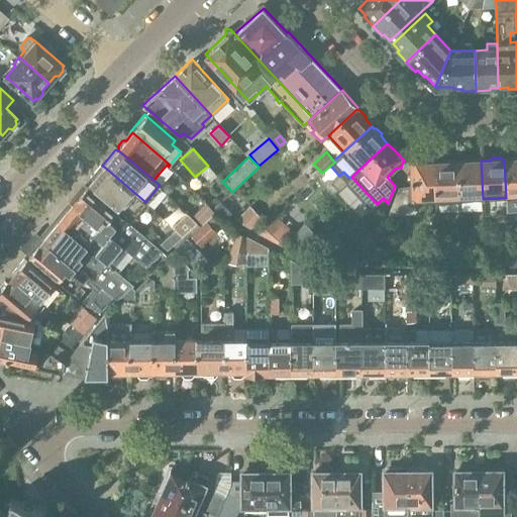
[(504,160),(506,198),(516,197),(516,158),(508,158),(506,160),(504,160)]
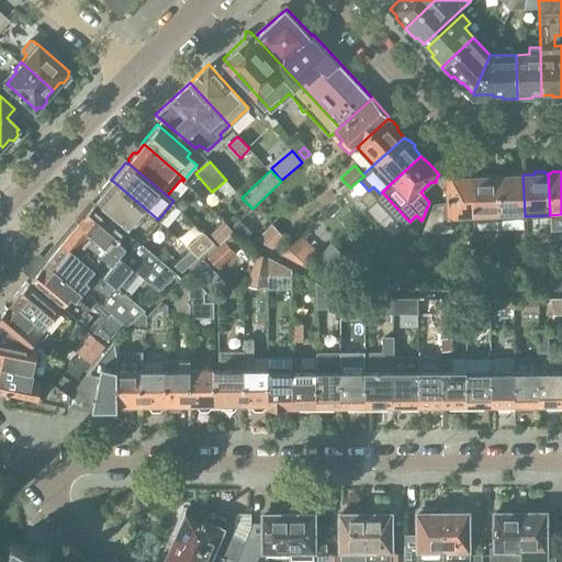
[(497,176),(499,217),(525,216),(523,175),(513,175),(510,172),(502,173),(501,176),(497,176)]
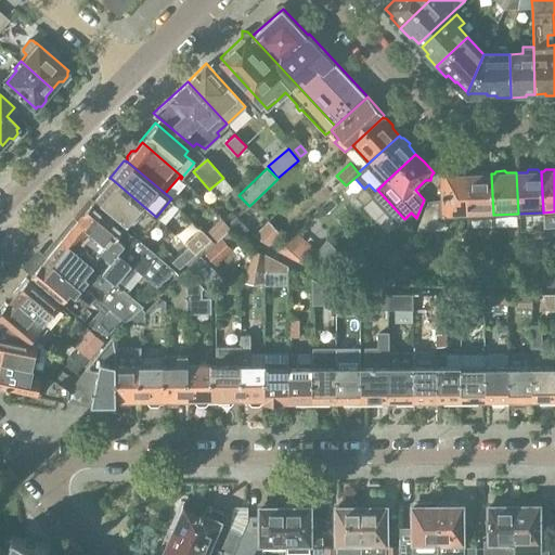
[(476,173),(466,175),(467,216),(493,215),(491,173),(488,173),(487,171),(477,171),(476,173)]
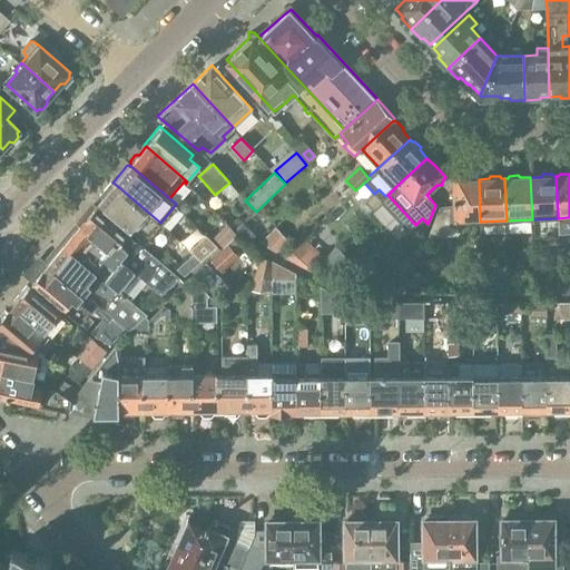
[(455,235),(455,223),(480,222),(479,179),(453,180),(453,184),(451,188),(453,193),(454,206),(438,206),(425,236),(455,235)]
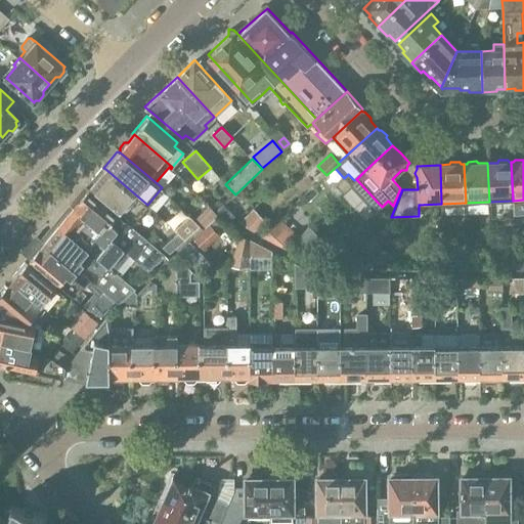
[(95,182),(91,186),(133,222),(147,205),(105,169),(104,170),(101,168),(92,179),(95,182)]
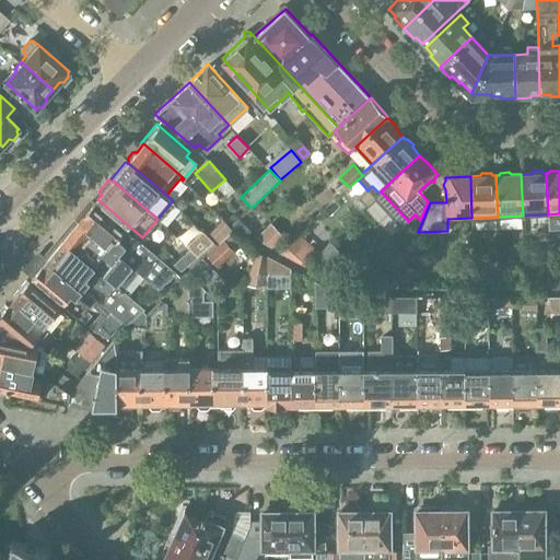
[(199,191),(186,179),(178,188),(191,200),(199,191)]
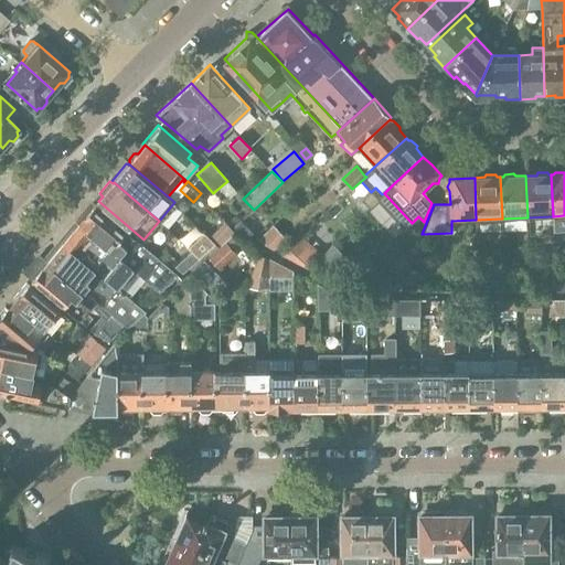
[(371,192),(362,200),(369,208),(382,194),(375,188),(371,192)]
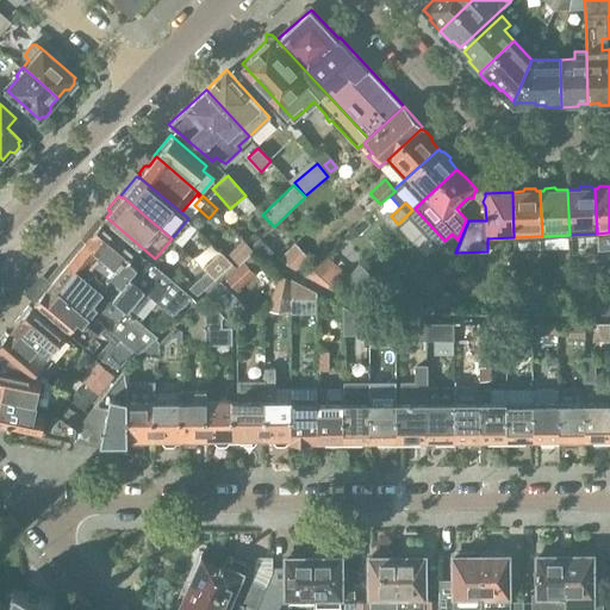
[(126,310),(143,290),(172,313),(192,296),(103,221),(100,219),(83,240),(131,280),(114,299),(126,310)]
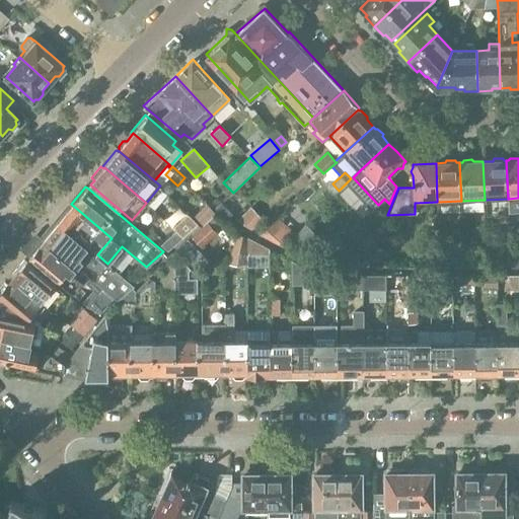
[(220,202),(212,211),(215,214),(216,213),(224,222),(232,214),(220,202)]
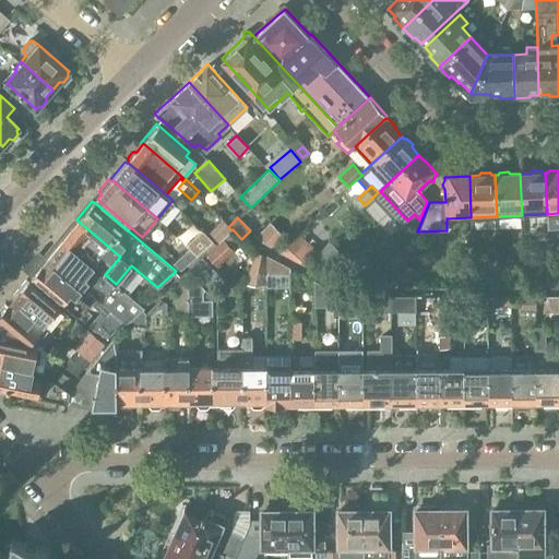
[(120,257),(76,219),(61,237),(105,274),(120,257)]
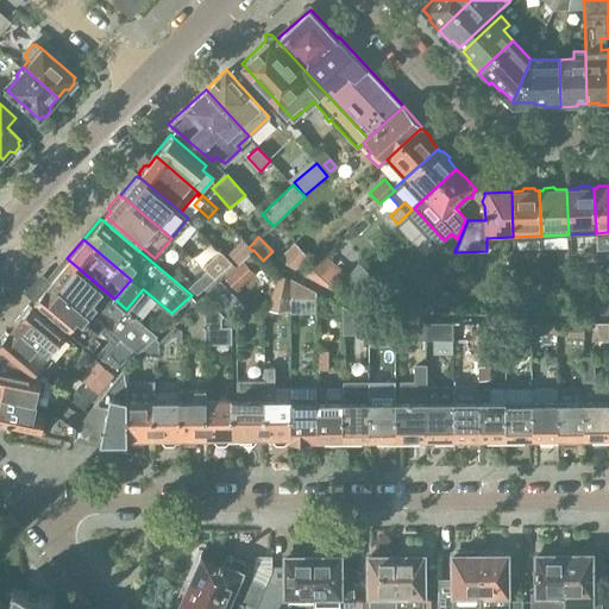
[(252,251),(249,248),(242,240),(231,251),(240,262),(252,251)]
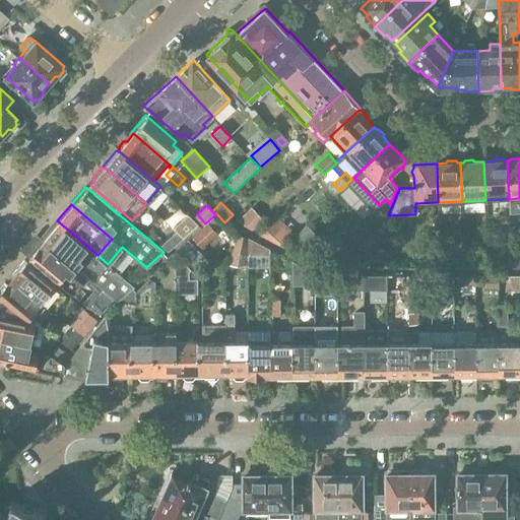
[(176,232),(183,237),(198,223),(181,207),(167,222),(176,232)]
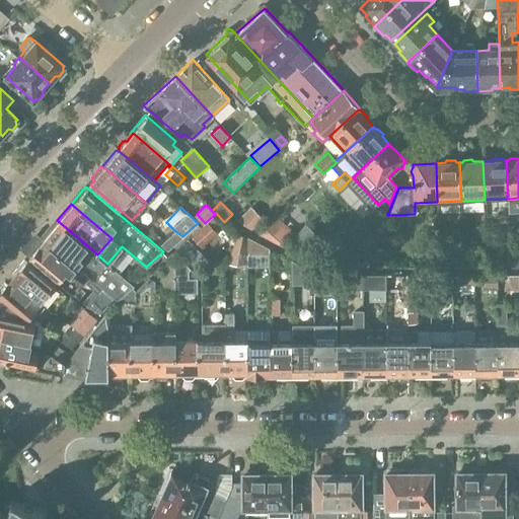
[(250,207),(237,220),(251,229),(263,219),(250,207)]
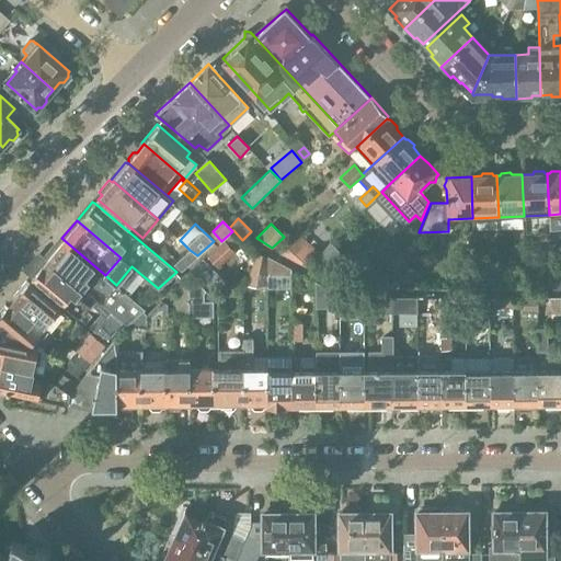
[(145,308),(116,285),(105,275),(61,238),(45,256),(47,259),(91,295),(98,299),(112,312),(126,324),(142,310),(145,308)]
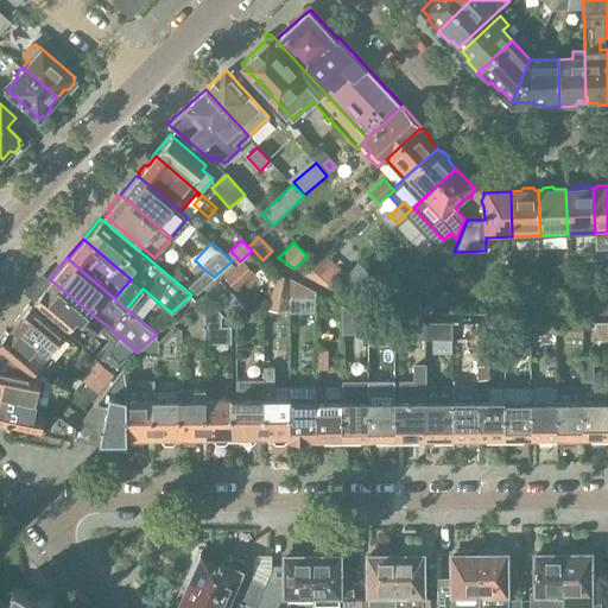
[(339,276),(320,258),(301,273),(328,290),(339,276)]
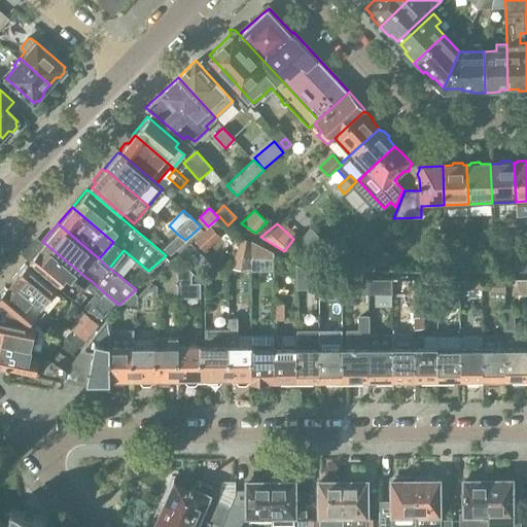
[(311,227),(294,244),(304,253),(320,238),(311,227)]
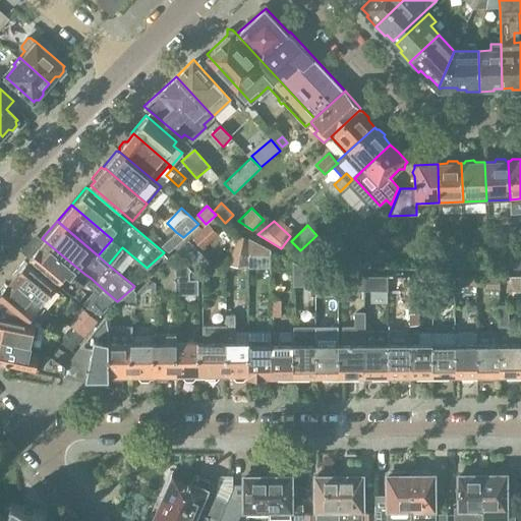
[(168,250),(183,237),(176,232),(162,245),(168,250)]
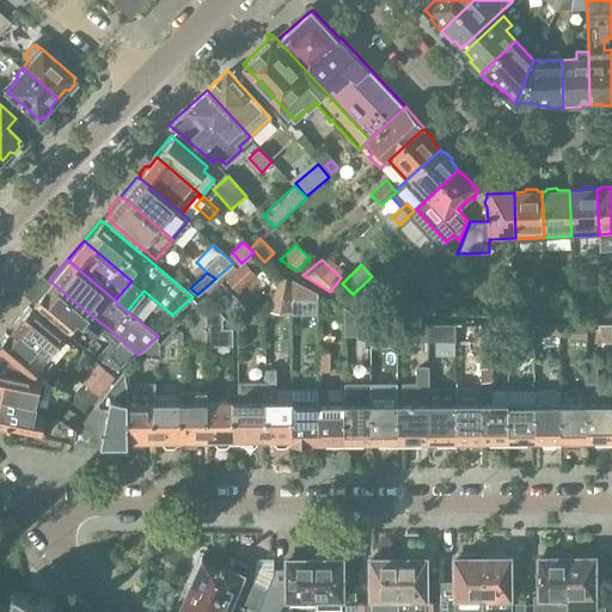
[(291,310),(291,297),(291,277),(280,273),(268,310),(291,310)]
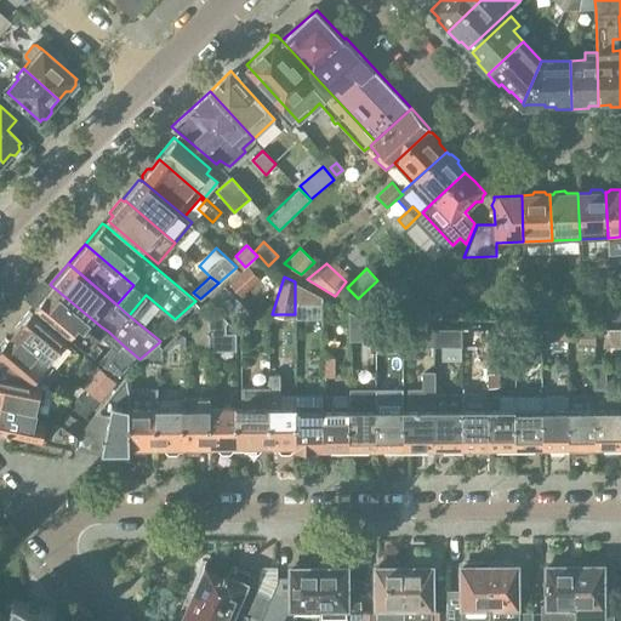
[(319,294),(295,281),(295,301),(319,301),(319,294)]
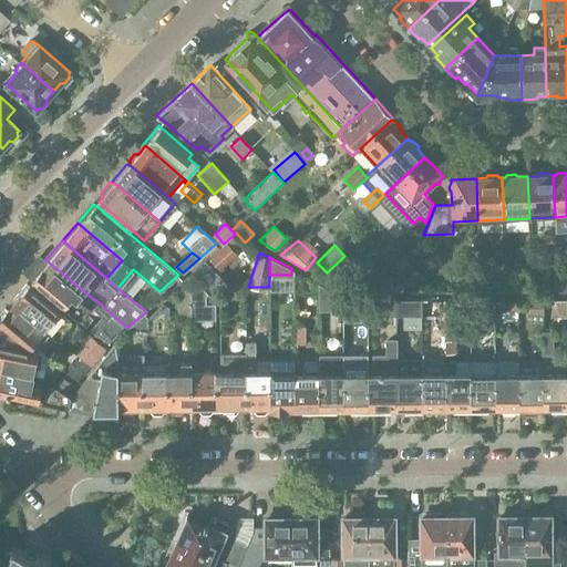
[(32,280),(80,320),(90,308),(86,305),(92,298),(48,261),(43,267),(41,265),(31,277),(33,279),(32,280)]
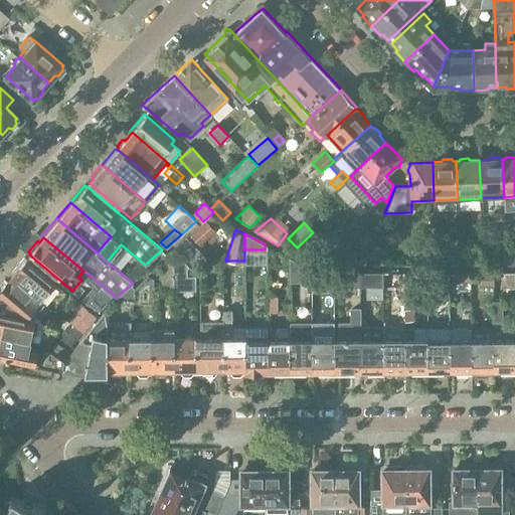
[(175,246),(190,264),(201,254),(186,237),(175,246)]
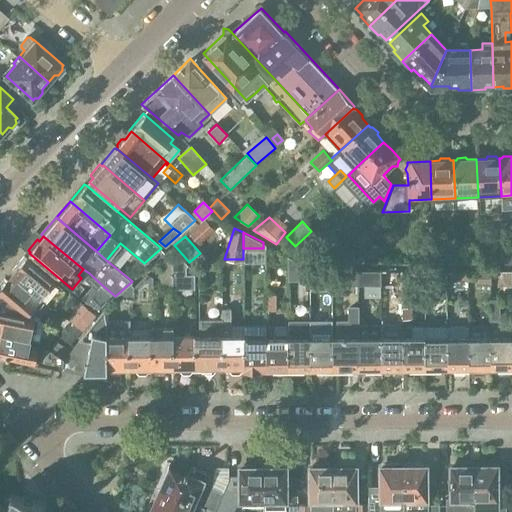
[(350,250),(335,250),(335,263),(350,263),(350,250)]
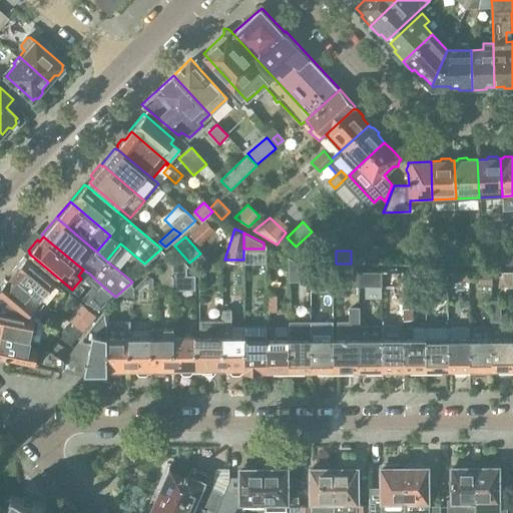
[(458,265),(457,251),(438,251),(438,265),(458,265)]
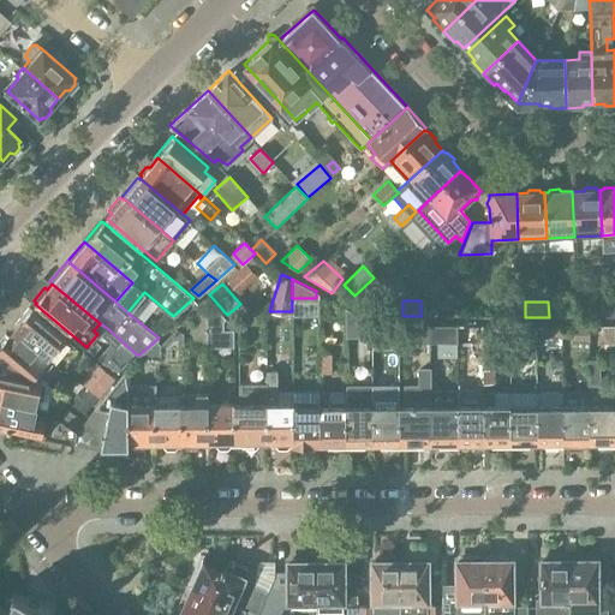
[(573,302),(548,302),(549,317),(573,317),(573,302)]
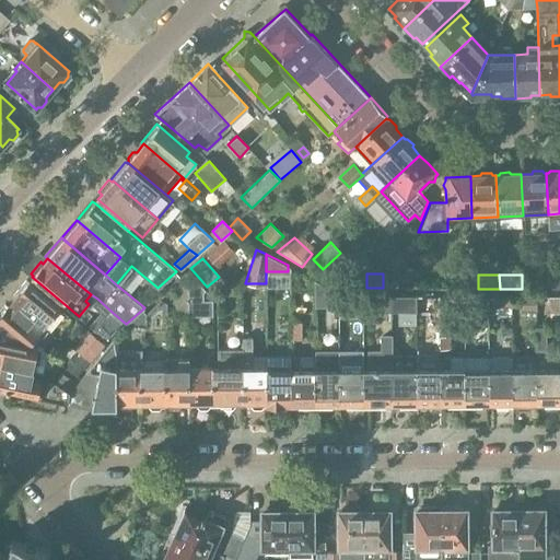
[(13,299),(45,325),(57,335),(65,327),(73,317),(30,280),(28,281),(26,279),(11,296),(13,299)]
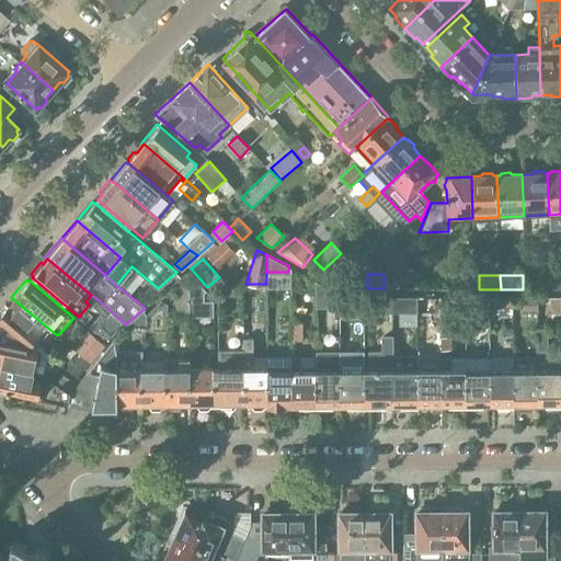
[(339,295),(315,281),(316,308),(340,308),(339,295)]
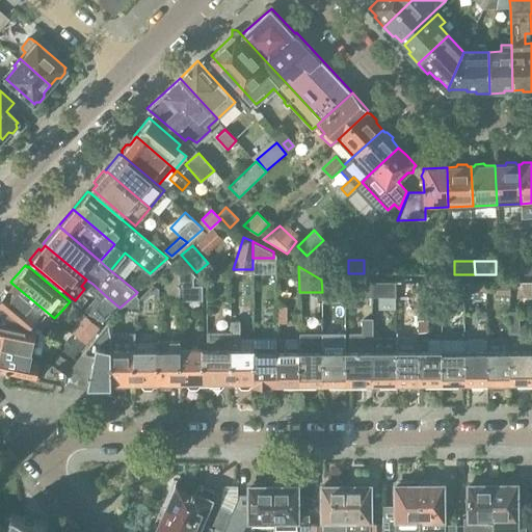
[(175,268),(167,274),(167,300),(180,299),(179,269),(175,268)]
